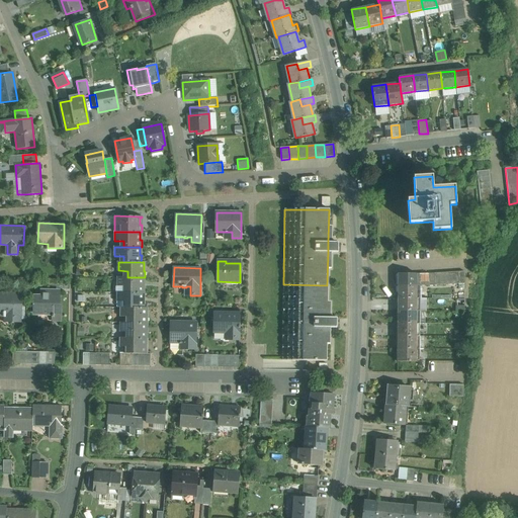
[(417,274),(399,274),(399,285),(417,285),(417,274)]
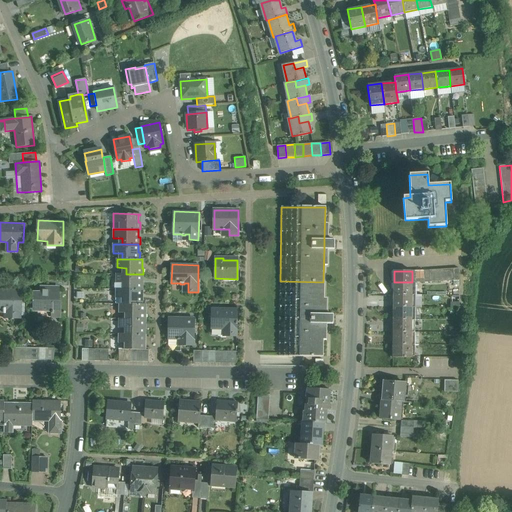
[(126,274),(116,274),(116,289),(141,289),(143,289),(143,282),(141,282),(141,274),(126,274)]
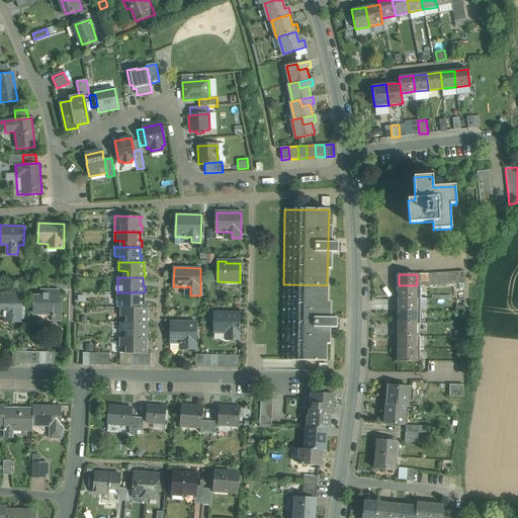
[(327,285),(283,284),(282,360),(326,361),(327,328),(327,319),(327,285)]
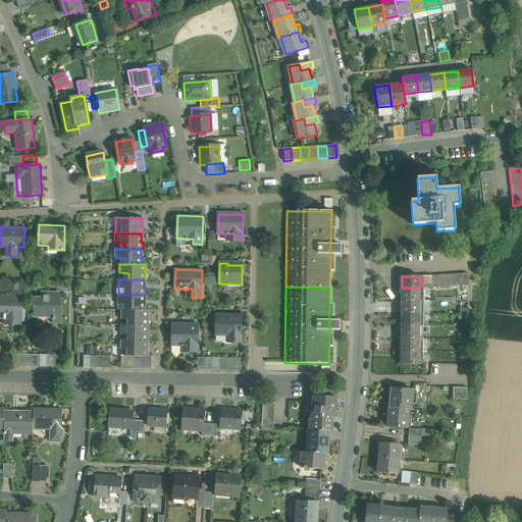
[(402,288),(401,288),(401,300),(420,301),(424,301),(424,288),(420,288),(402,288)]
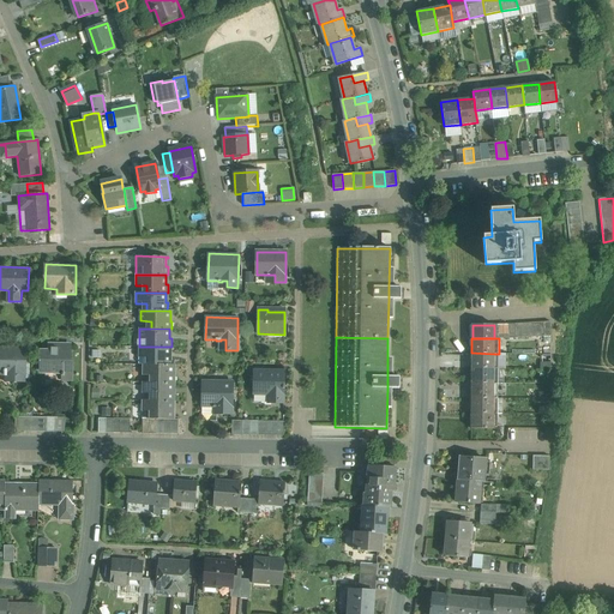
[(71,348),(58,348),(59,344),(48,343),(48,350),(41,349),(41,369),(50,369),(50,373),(62,374),(62,380),(73,380),(73,361),(71,361),(71,348)]
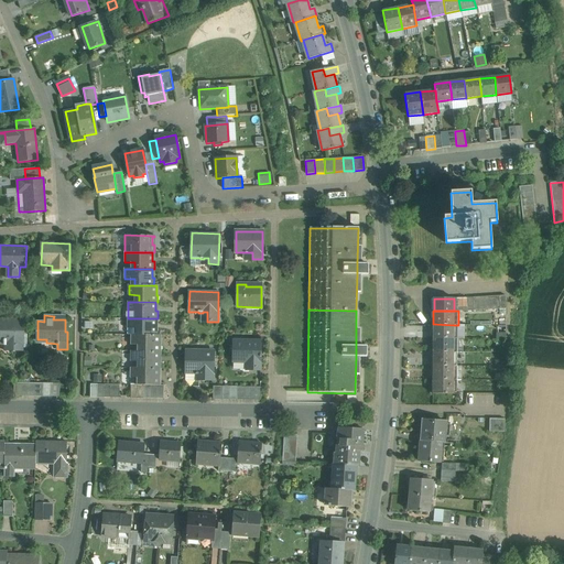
[(24,320),(0,318),(0,344),(4,344),(4,345),(12,345),(12,349),(23,350),(24,320)]
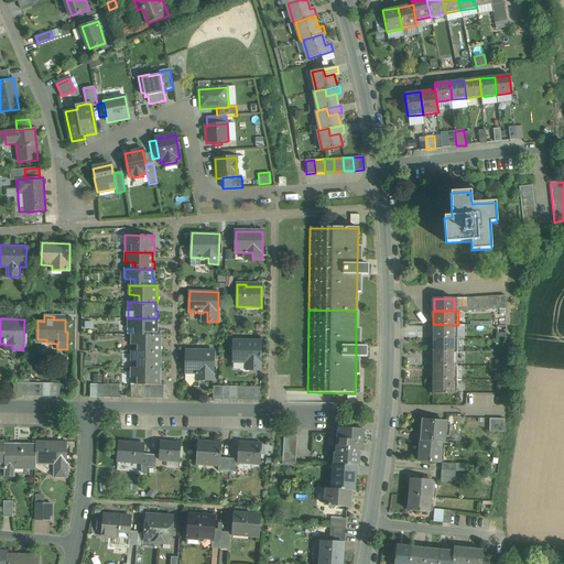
[(155,318),(128,318),(128,328),(128,334),(131,334),(131,335),(156,335),(156,328),(155,328),(155,318)]
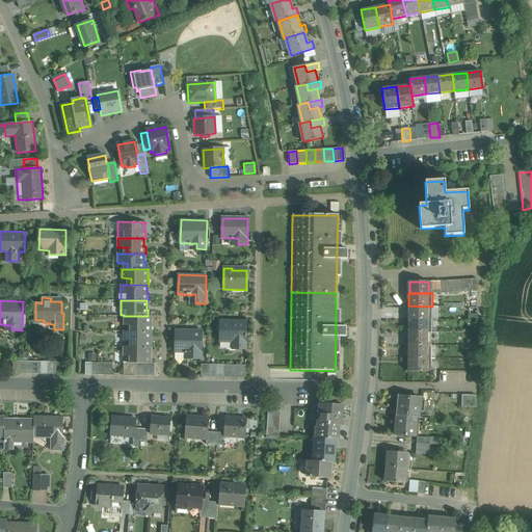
[(428,307),(408,306),(408,319),(428,319),(428,307)]
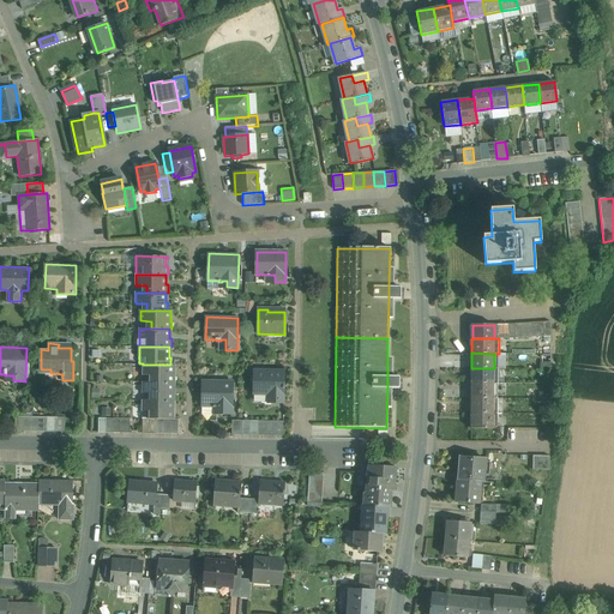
[(170,365),(143,365),(143,375),(154,375),(154,383),(173,383),(175,383),(175,374),(173,374),(173,365),(170,365)]
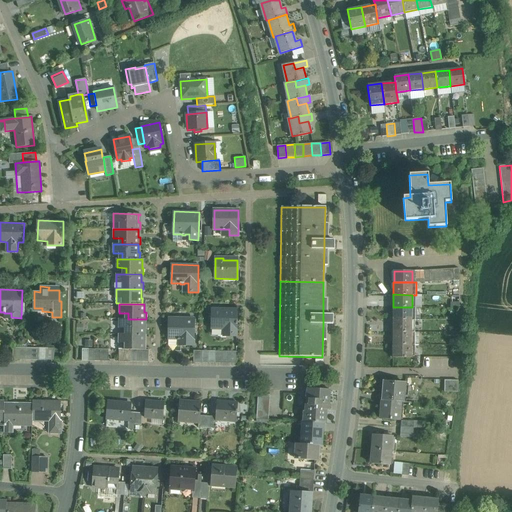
[(412,307),(393,307),(393,320),(412,320),(412,307)]
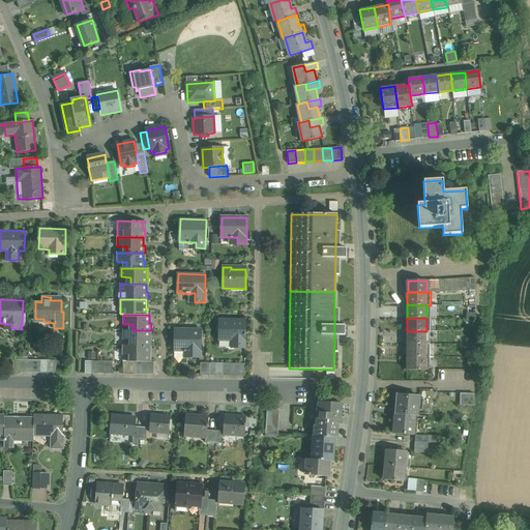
[(245,321),(219,320),(218,341),(234,342),(233,348),(244,348),(245,335),(246,335),(246,333),(245,333),(245,321)]
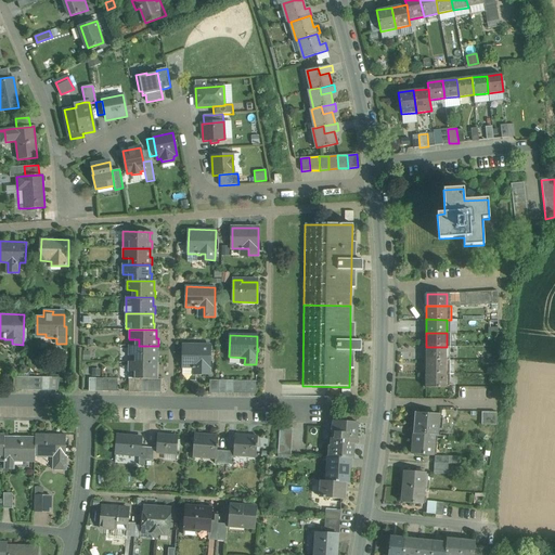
[(210,345),(183,346),(183,366),(193,366),(193,369),(196,368),(196,366),(199,366),(199,374),(210,374),(210,345)]
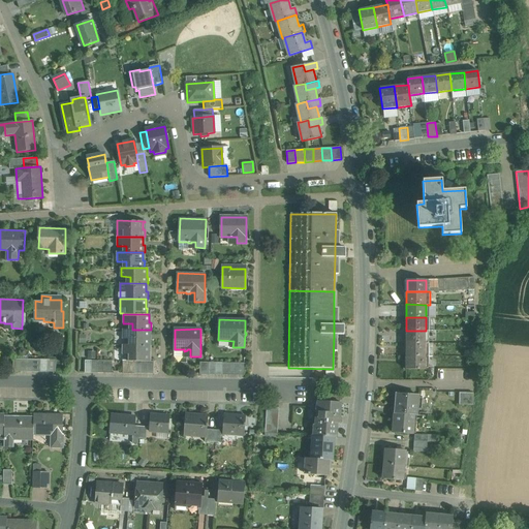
[(132,330),(123,330),(123,339),(133,339),(132,345),(149,345),(151,345),(151,338),(149,338),(149,330),(132,330)]
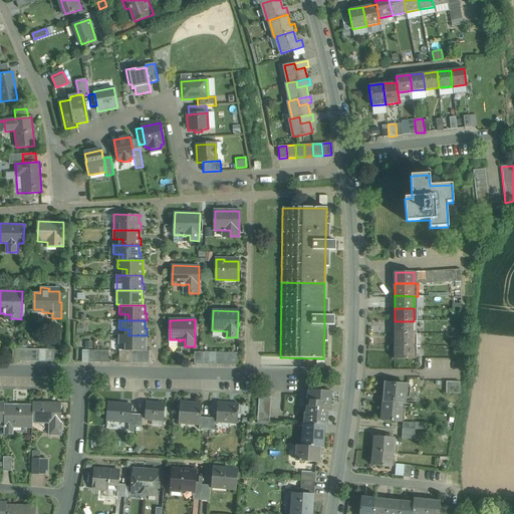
[(414,321),(395,321),(395,333),(413,333),(414,321)]
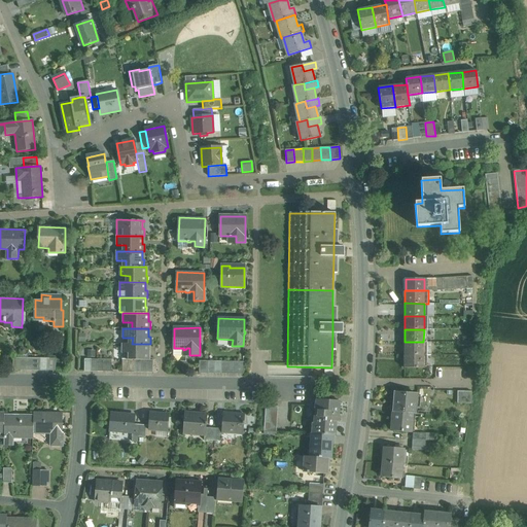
[(423,342),(405,342),(403,355),(423,355),(423,342)]
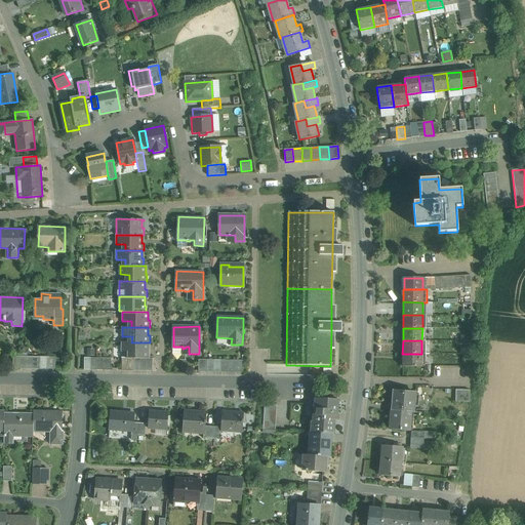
[(131,342),(122,342),(122,352),(131,353),(131,358),(133,358),(139,359),(146,359),(150,359),(150,351),(148,351),(148,342),(131,342)]
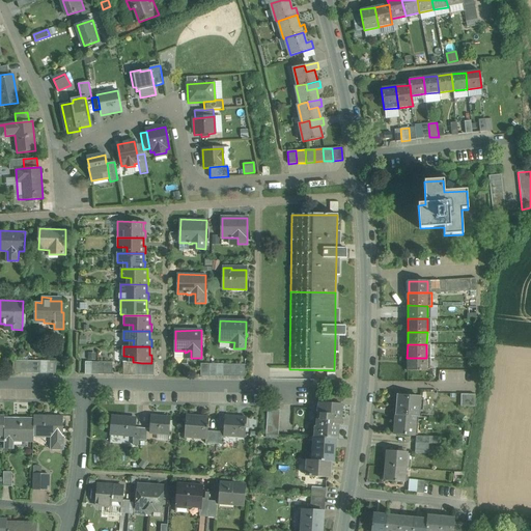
[(426,358),(407,358),(407,370),(426,371),(426,358)]
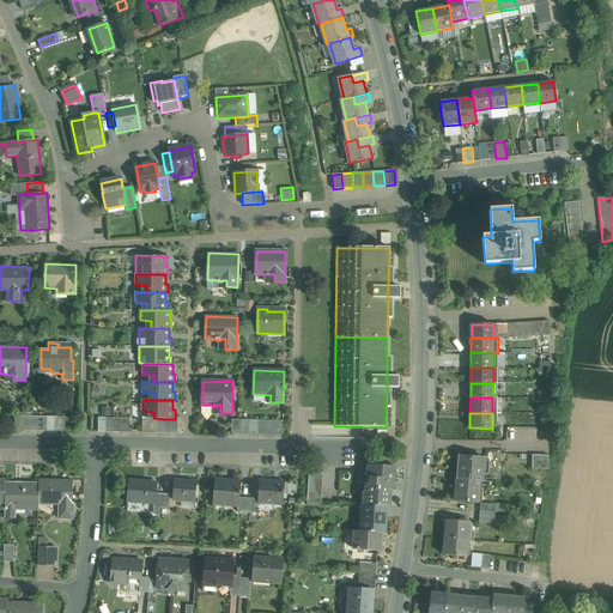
[(31,417),(16,417),(16,431),(31,431),(31,417)]
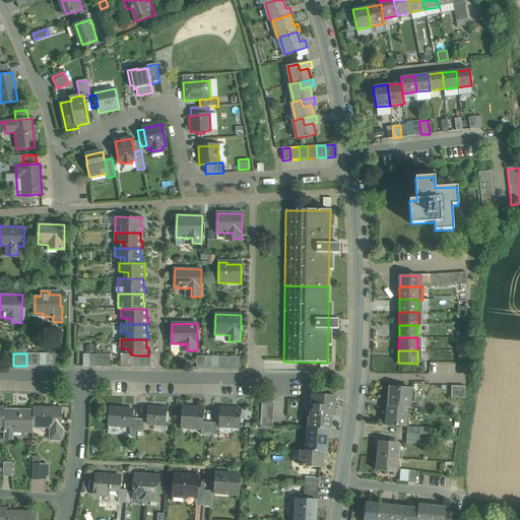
[(55,353),(46,353),(46,366),(55,366),(55,353)]
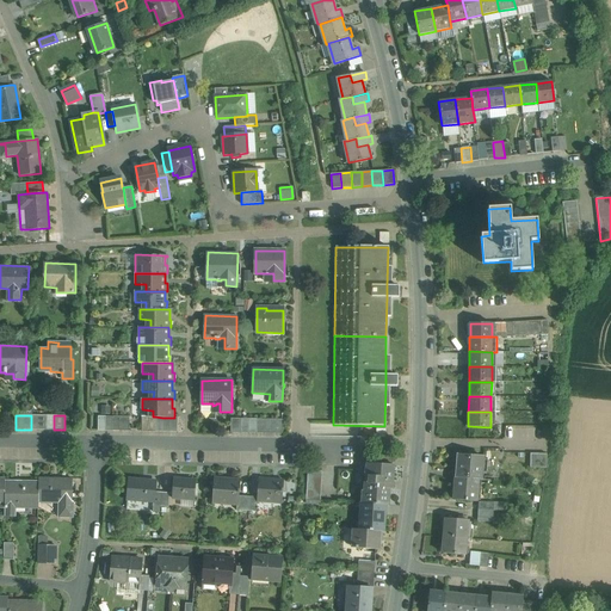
[(130,417),(119,417),(119,431),(130,431),(130,417)]
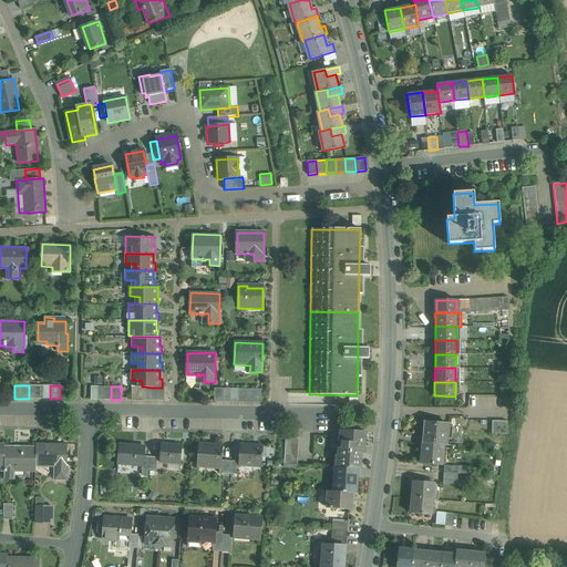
[(224,389),(215,388),(215,402),(224,402),(224,389)]
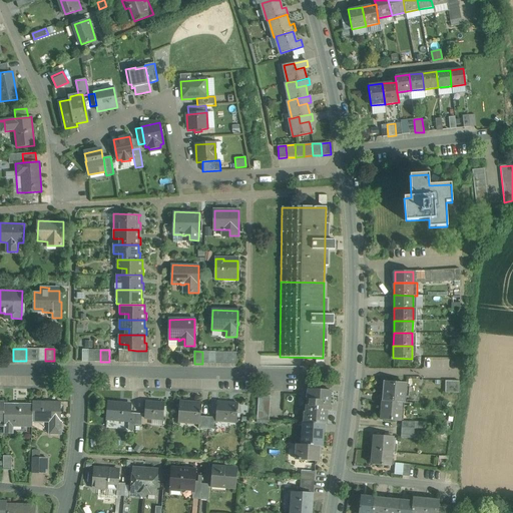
[(237,352),(228,352),(228,364),(237,365),(237,352)]
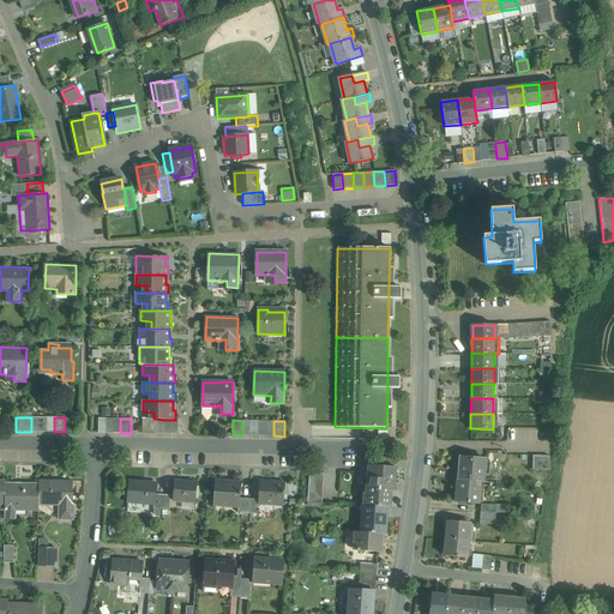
[(485,459),(459,458),(457,480),(480,482),(483,482),(485,459)]
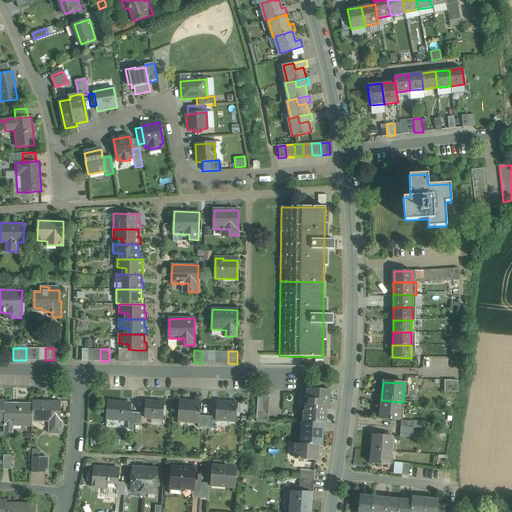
[(309,388),(307,388),(306,399),(309,399),(308,404),(306,404),(305,411),(303,411),(302,422),(323,423),(325,423),(326,409),(329,409),(329,403),(328,403),(329,389),(317,389),(309,388)]
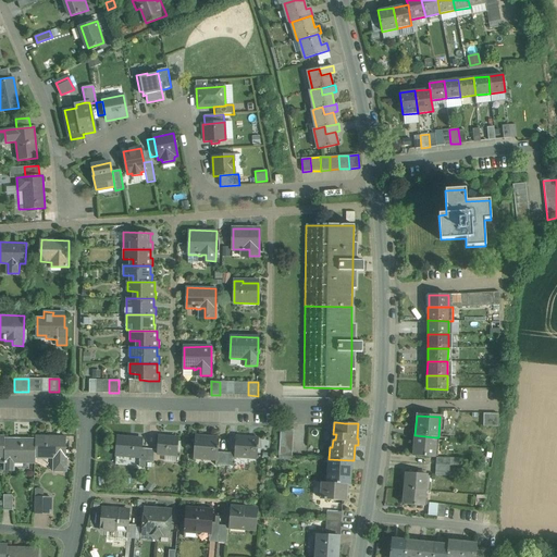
[(294,430),(281,429),(279,456),(292,457),(294,430)]
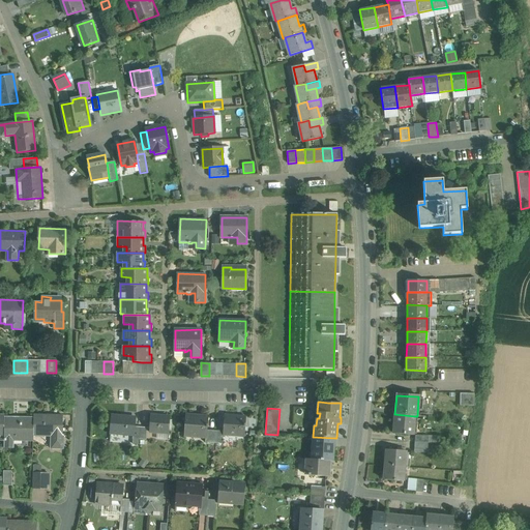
[(207,416),(187,415),(187,414),(186,414),(184,432),(193,433),(193,434),(206,436),(206,430),(207,428),(207,424),(208,416),(207,416)]
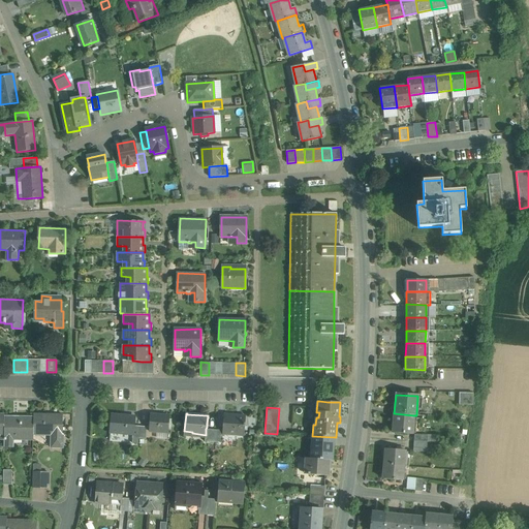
[(413,415),(394,413),(393,433),(412,434),(413,415)]
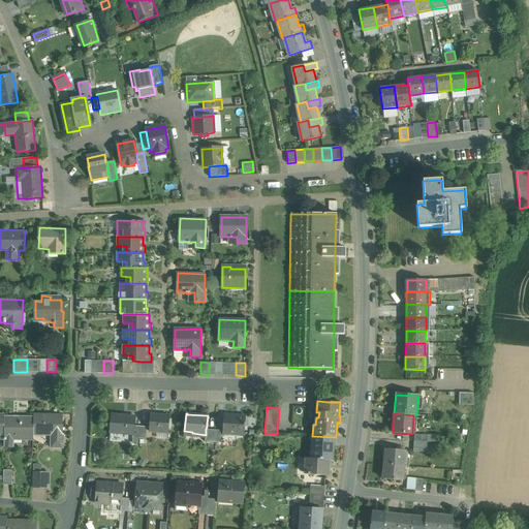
[(134,416),(112,414),(110,433),(132,435),(133,435),(133,426),(134,416)]
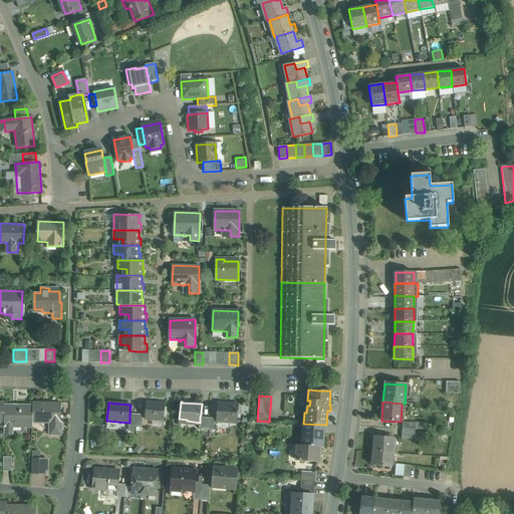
[(164,405),(147,404),(147,403),(145,420),(146,420),(146,419),(153,420),(163,421),(164,405)]
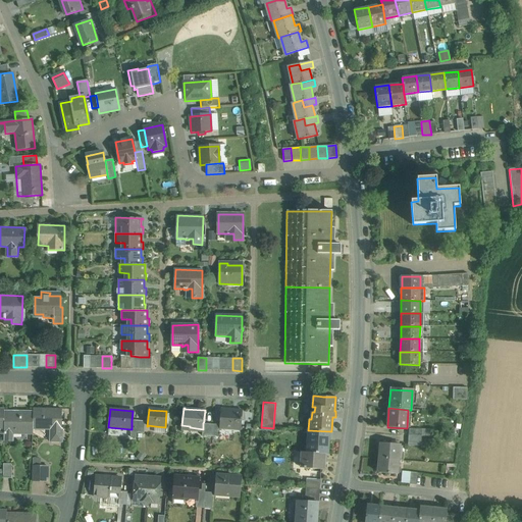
[(241,411),(222,410),(222,409),(221,409),(220,425),(220,426),(233,427),(233,425),(241,426),(241,420),(242,420),(242,418),(242,410),(241,410),(241,411)]
